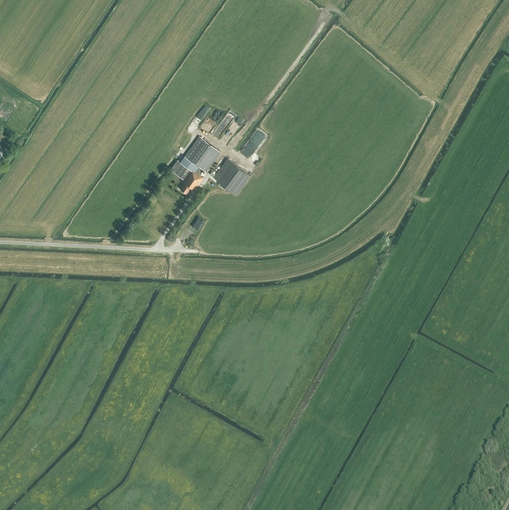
[(204,115),(209,106),(202,102),(197,112),(204,115)]
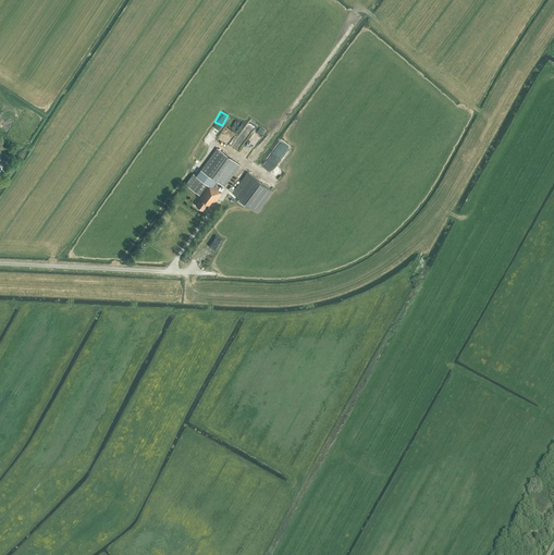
[(254,142),(263,128),(258,124),(248,136),(254,142)]
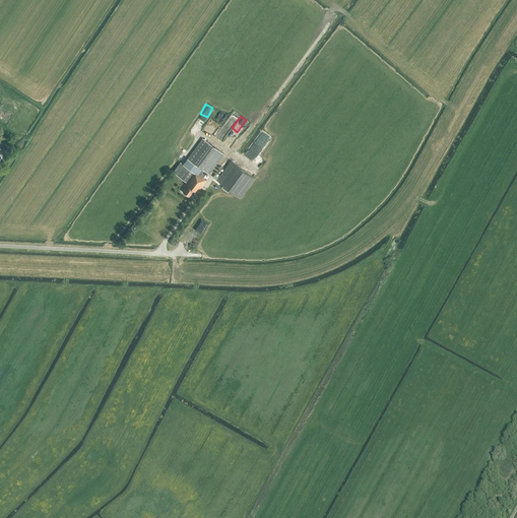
[(208,117),(201,126),(210,133),(217,123),(208,117)]
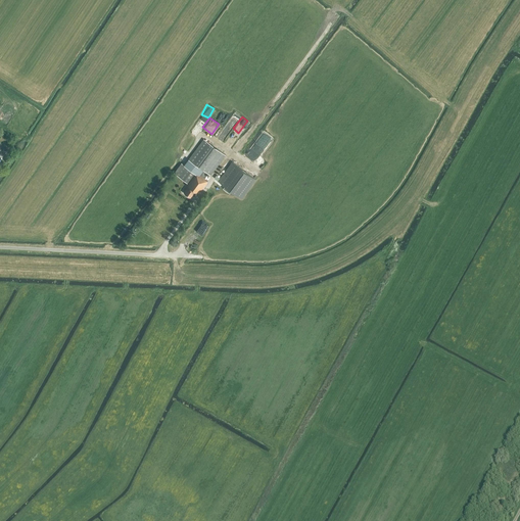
[(207,174),(210,170),(223,153),(201,137),(186,157),(200,168),(196,173),(193,170),(192,171),(185,164),(185,166),(179,160),(172,170),(185,181),(183,183),(185,184),(181,190),(188,195),(192,189),(195,192),(204,180),(201,177),(205,172),(207,174)]
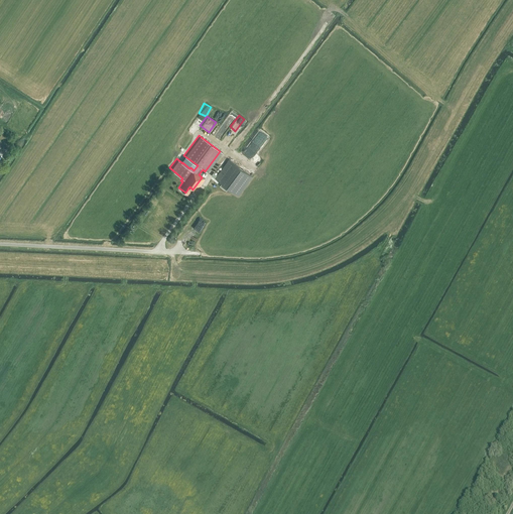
[(209,173),(236,194),(250,175),(226,157),(215,173),(211,170),(209,173)]
